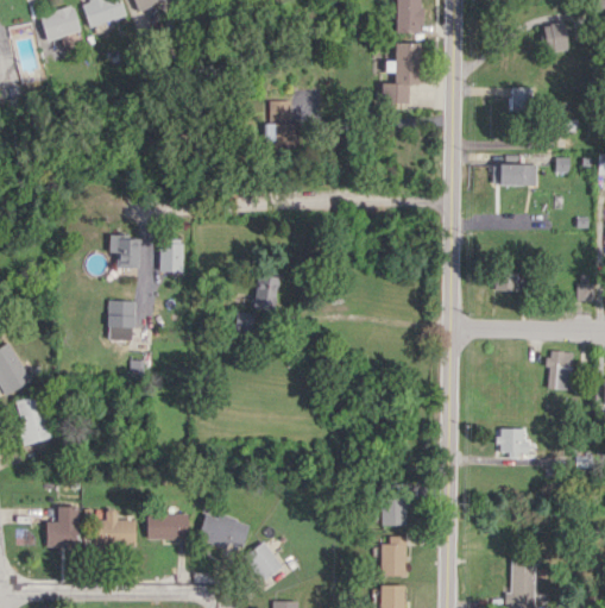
[(124,0),(114,0),(104,2),(102,0),(90,0),(84,1),(89,26),(127,18),(124,0)]
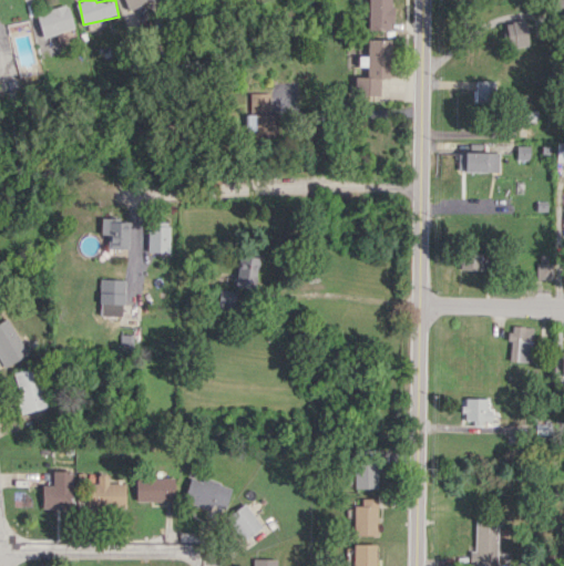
[(160,0),(125,0),(131,13),(160,0)]
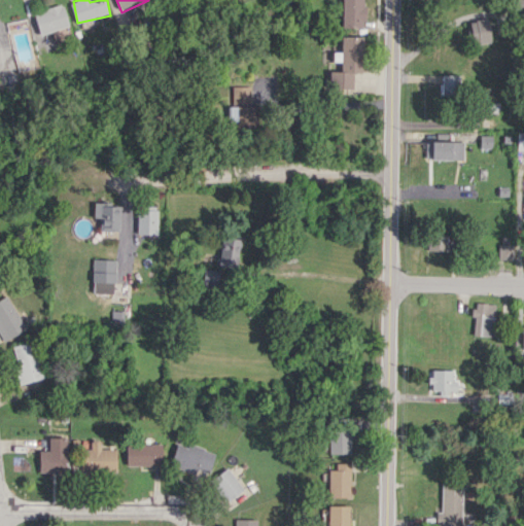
[(365,0),(344,0),(344,28),(367,29),(365,0)]
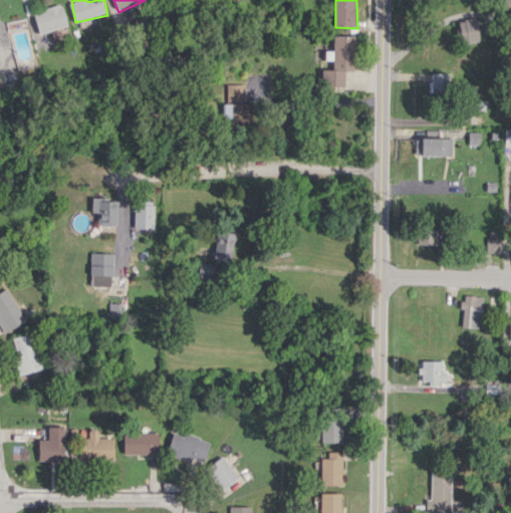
[(41,35),(69,26),(62,4),(33,13),(41,35)]
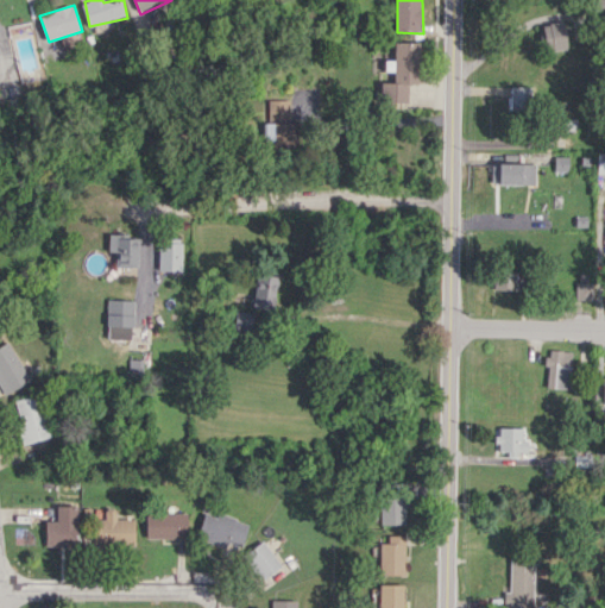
[(542,26),(548,52),(569,48),(565,22),(542,26)]
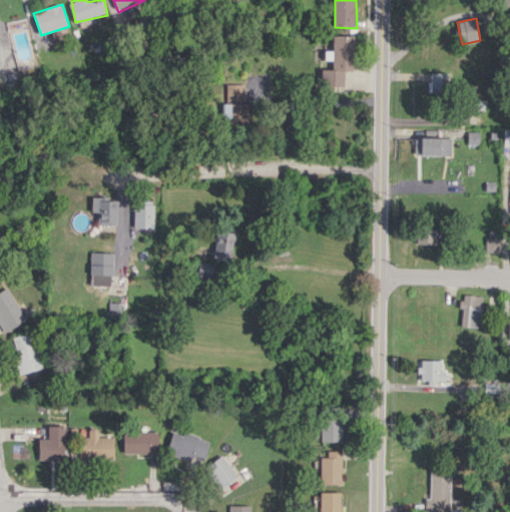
[(346,87),(346,71),(355,72),(355,36),(334,36),(334,51),(327,51),(327,61),(335,61),(335,71),(323,70),(323,87),(346,87)]
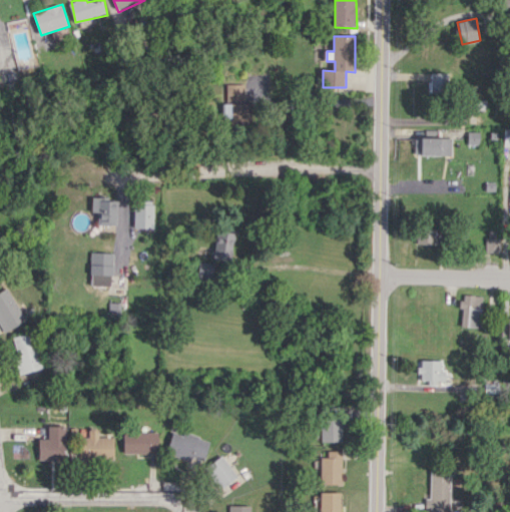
[(448,74),(431,73),(430,95),(448,95),(448,74)]
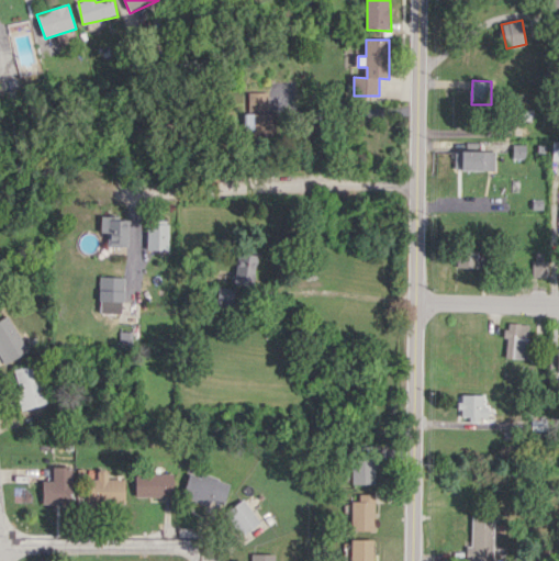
[(275,113),(271,113),(271,93),(248,93),(248,130),(255,130),(255,139),(274,139),(275,113)]
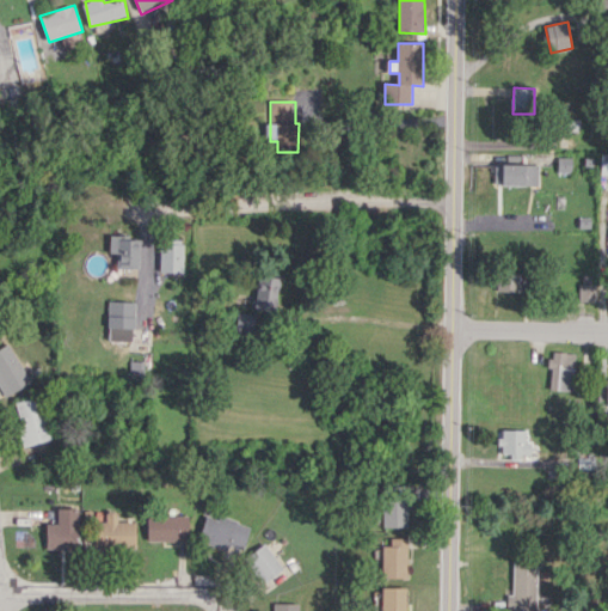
[(573,173),(573,158),(559,158),(559,173),(573,173)]
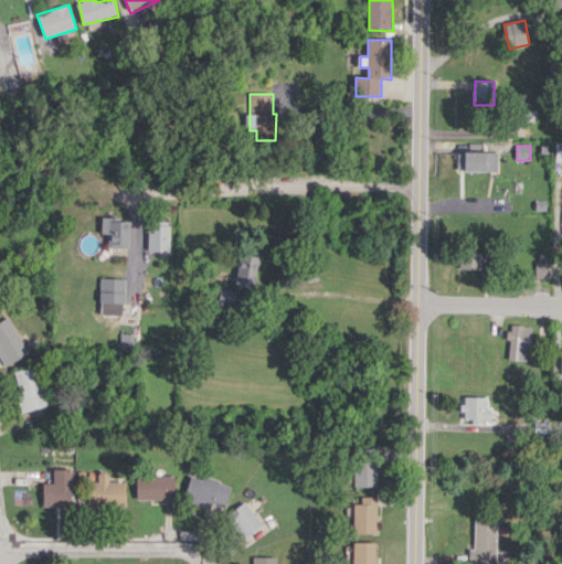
[(499,153),(458,152),(458,171),(499,172),(499,153)]
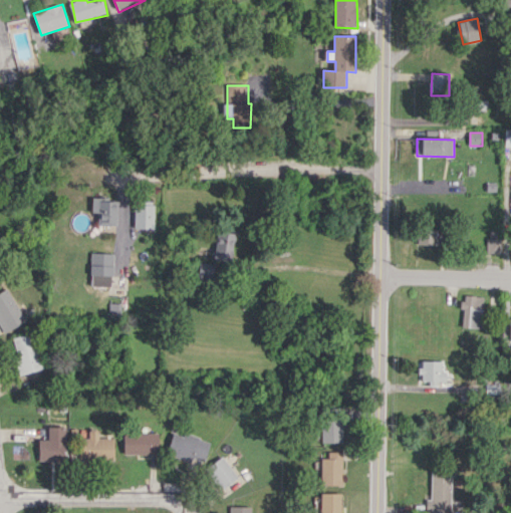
[(118,200),(93,199),(92,214),(98,214),(98,226),(117,227),(118,200)]
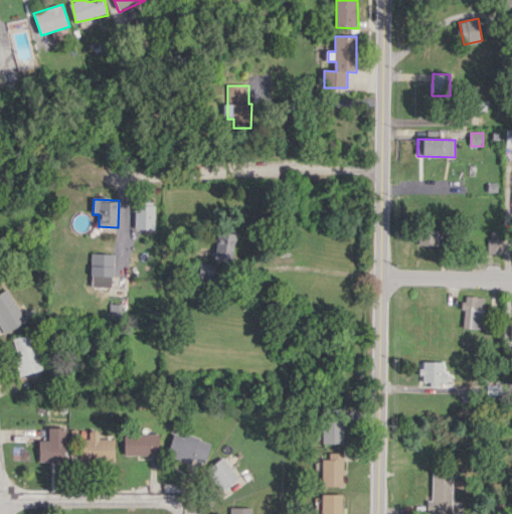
[(155,230),(155,203),(135,203),(135,229),(155,230)]
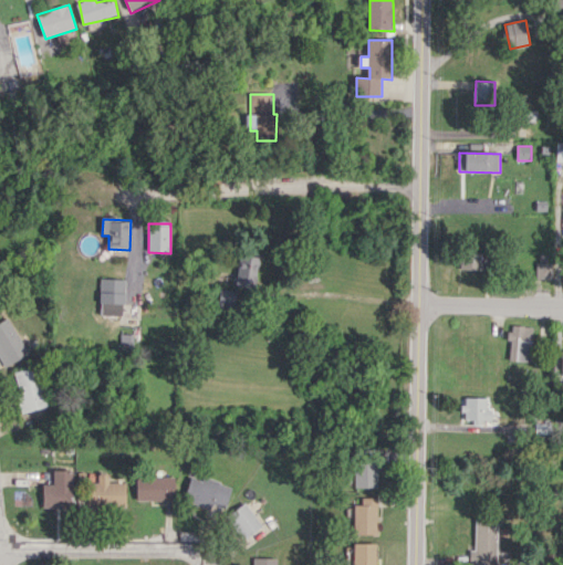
[(462,271),(490,271),(490,254),(462,253),(462,271)]
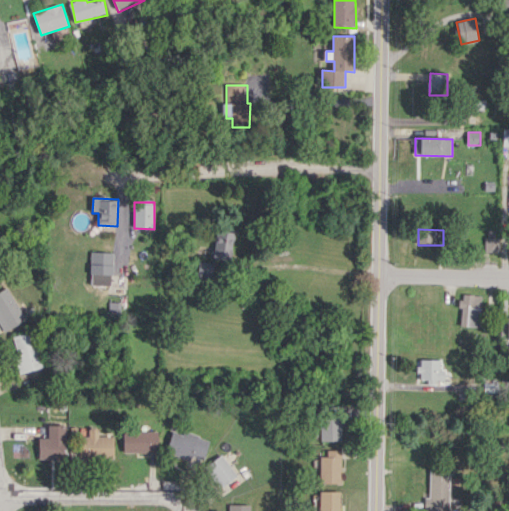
[(213,259),(231,261),(235,233),(216,231),(213,259)]
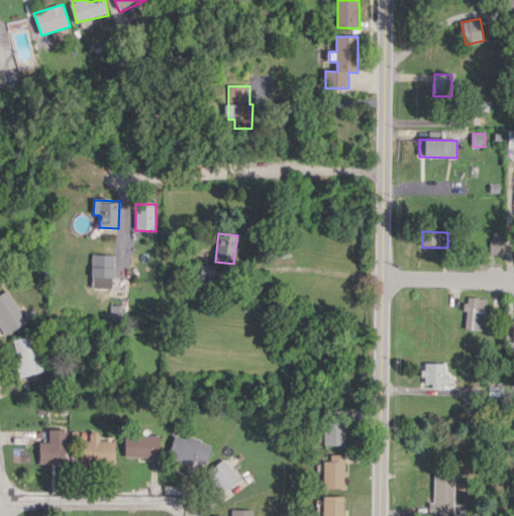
[(491,255),(507,255),(507,240),(491,240),(491,255)]
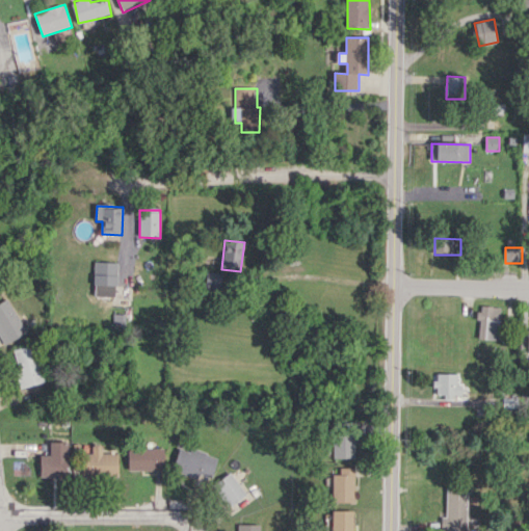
[(118,286),(118,263),(95,262),(95,286),(118,286)]
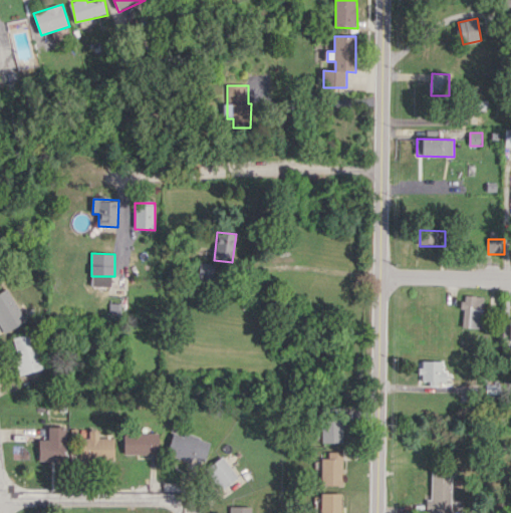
[(198,282),(212,284),(216,265),(201,262),(198,282)]
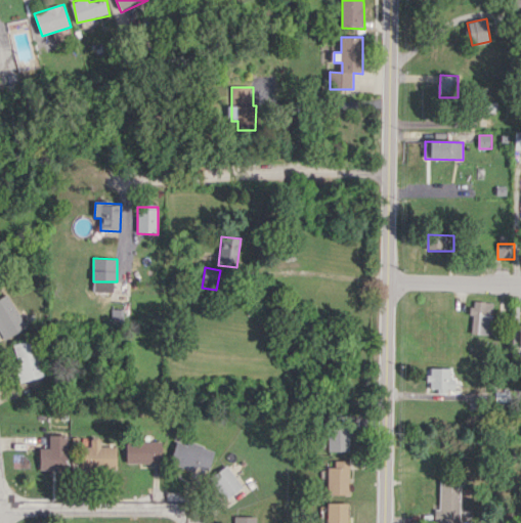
[(0,331),(5,341),(28,328),(9,295),(0,299),(0,331)]
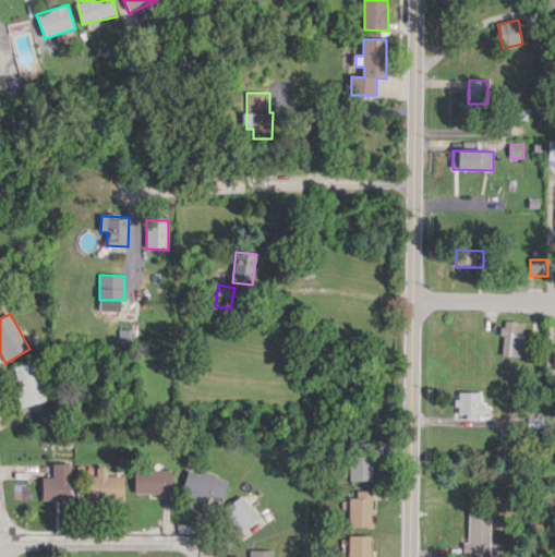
[(503,356),(526,358),(527,323),(504,322),(503,356)]
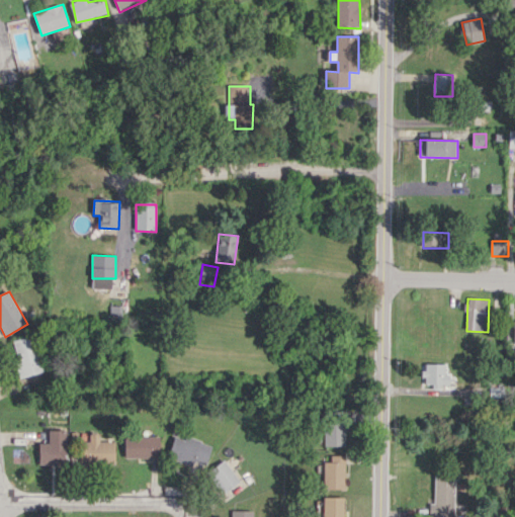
[(21,378),(44,373),(35,336),(13,341),(21,378)]
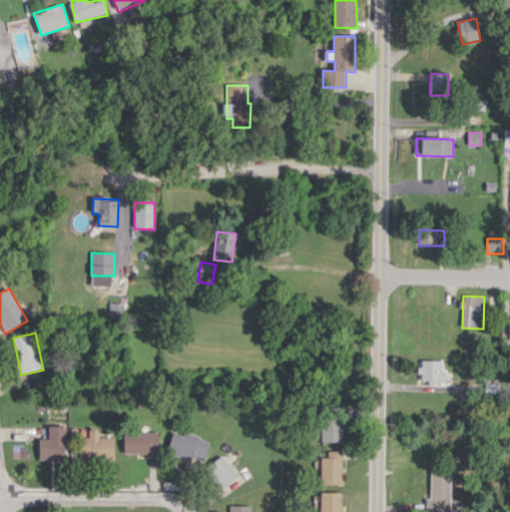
[(420,381),(430,381),(430,386),(445,387),(446,371),(442,371),(442,362),(421,361),(420,381)]
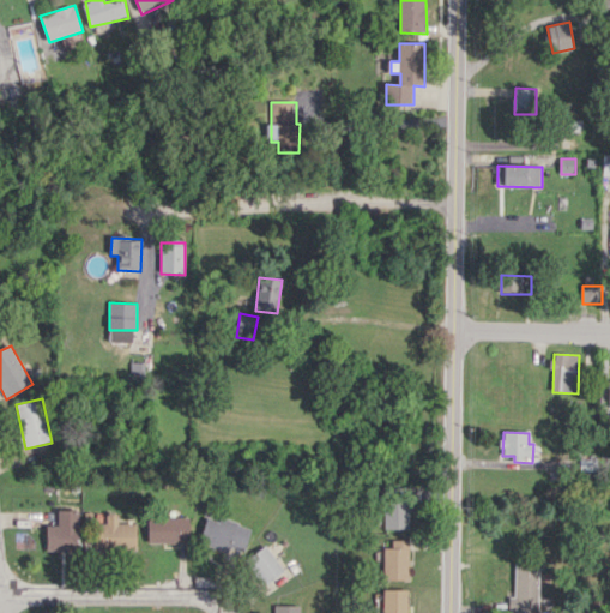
[(411,530),(411,502),(386,500),(386,529),(411,530)]
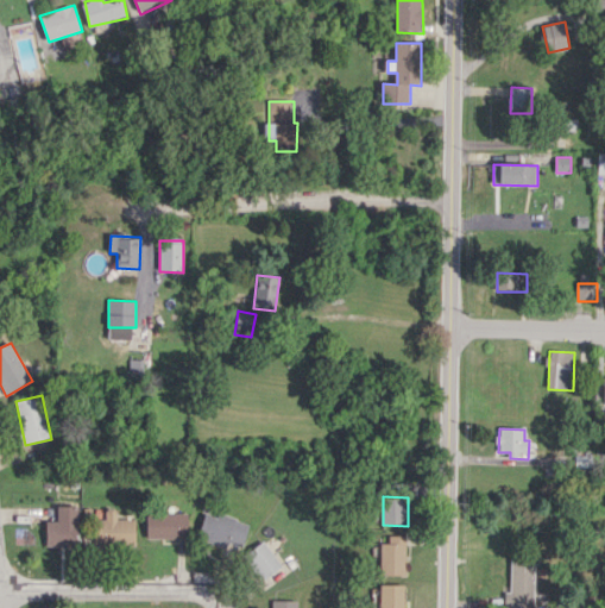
[(45,522),(46,547),(80,546),(79,507),(56,507),(57,522),(45,522)]
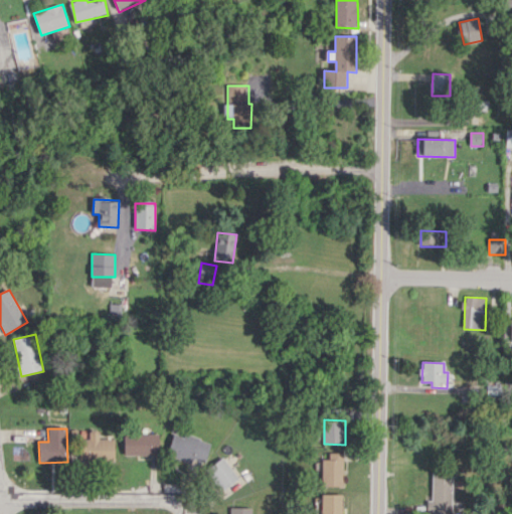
[(115,461),(115,439),(99,440),(99,431),(81,431),(82,461),(115,461)]
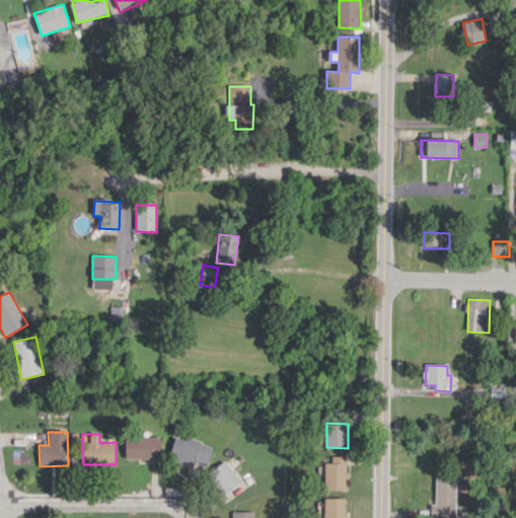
[(161,438),(126,438),(126,459),(160,460),(161,438)]
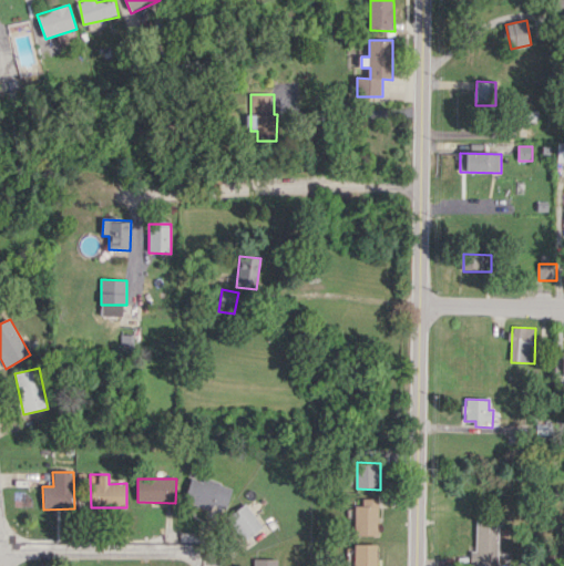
[(227,513),(234,486),(204,480),(204,482),(192,479),(185,503),(227,513)]
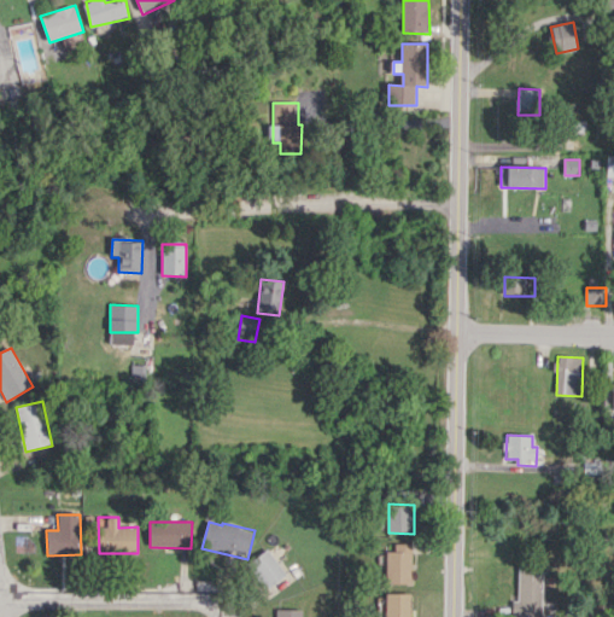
[(413,585),(414,547),(389,546),(387,583),(413,585)]
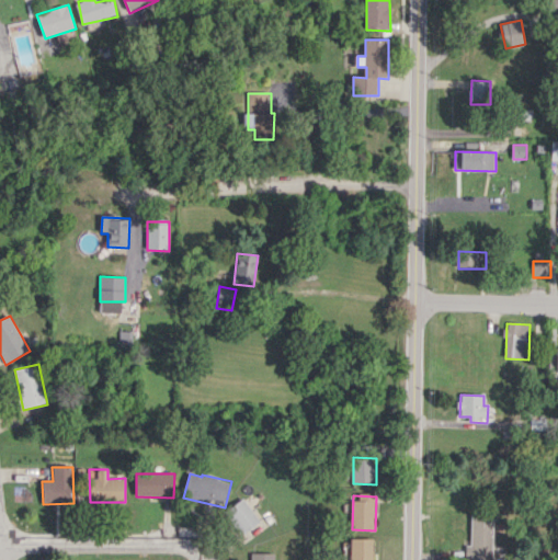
[(261,522),(243,499),(226,513),(243,536),(261,522)]
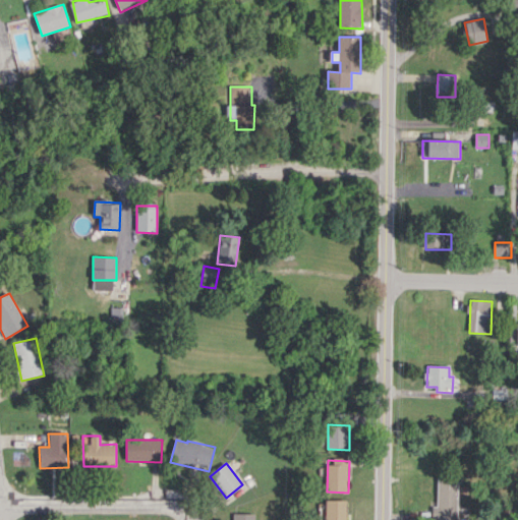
[(459,476),(439,477),(440,509),(434,509),(434,519),(460,519),(459,476)]
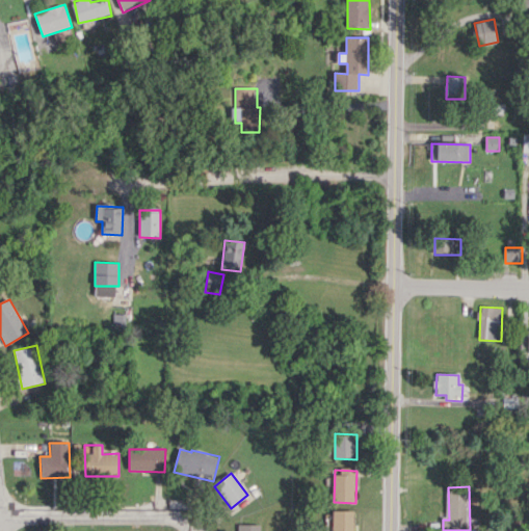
[(354,530),(355,511),(334,511),(333,530),(354,530)]
